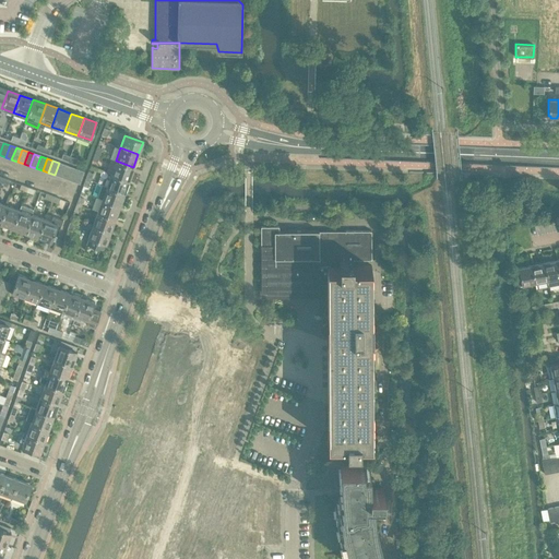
[(129,180),(133,167),(116,161),(111,173),(129,180)]
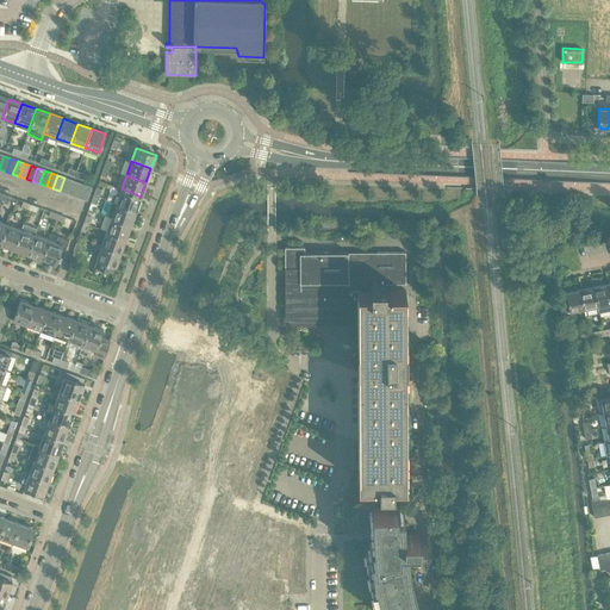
[(67,193),(72,180),(64,178),(60,191),(67,193)]
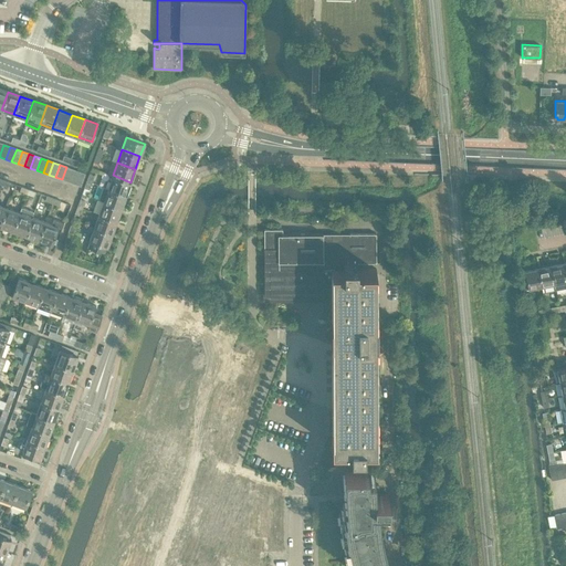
[(67,182),(72,169),(66,167),(62,179),(67,182)]
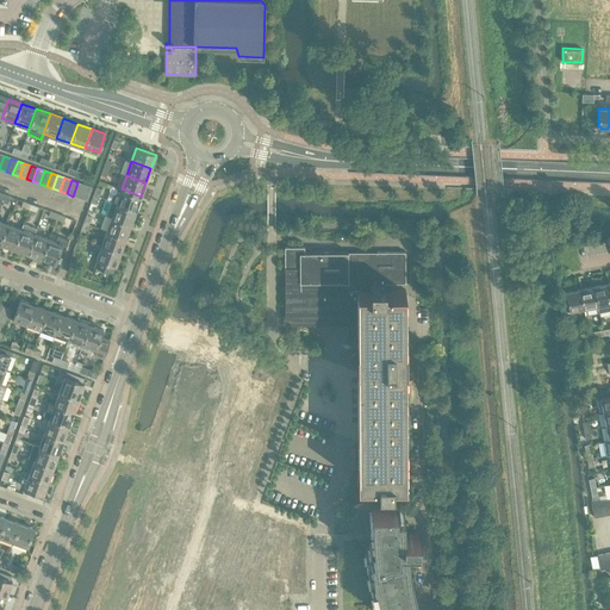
[(80,199),(85,185),(78,182),(73,197),(80,199)]
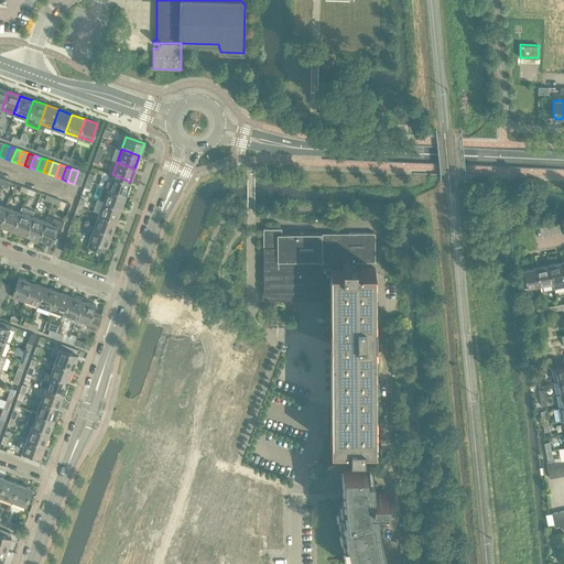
[(78,171),(74,184),(80,186),(85,173),(78,171)]
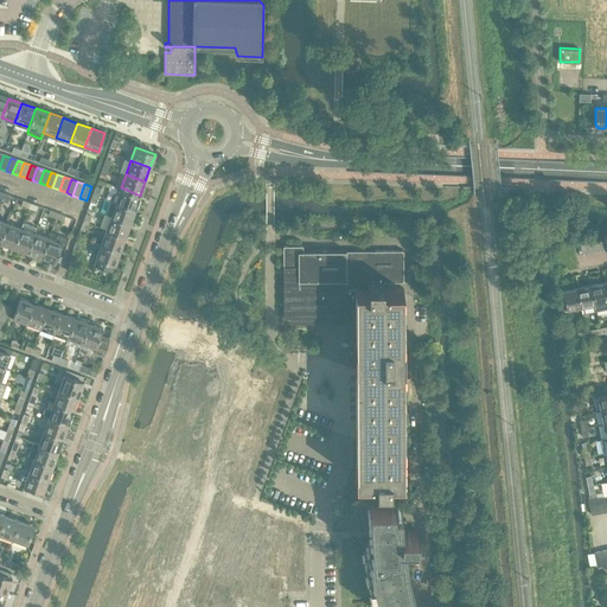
[(140,196),(121,187),(117,186),(115,193),(119,195),(115,202),(135,209),(140,196)]
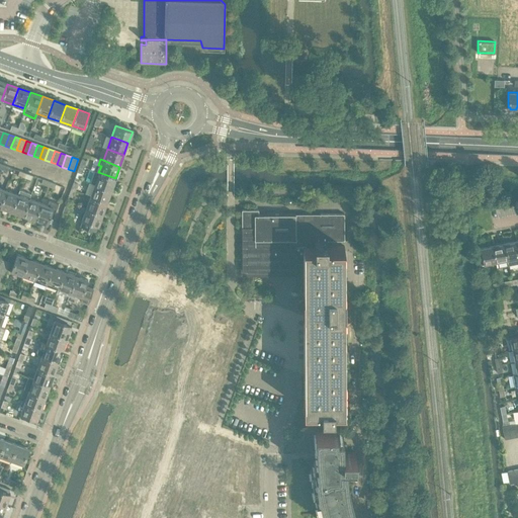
[(90,182),(94,184),(110,190),(115,178),(98,172),(94,171),(90,182)]
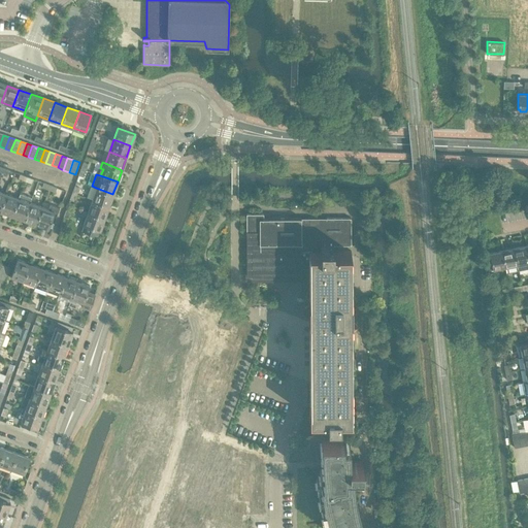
[(108,205),(112,194),(96,188),(92,199),(108,205)]
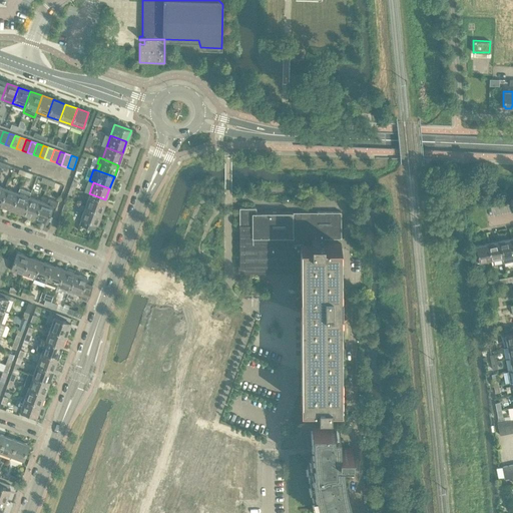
[(17,192),(11,209),(23,213),(29,197),(30,192),(19,187),(17,192)]
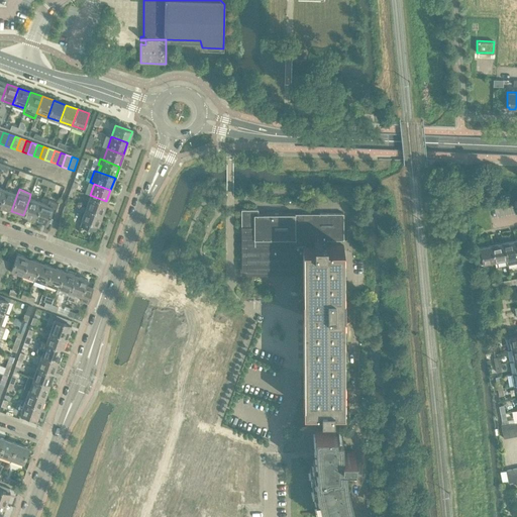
[(5,190),(0,204),(0,206),(11,211),(17,194),(5,190)]
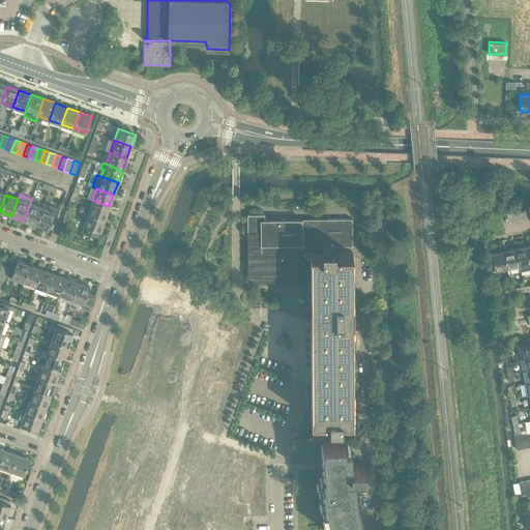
[(105,218),(109,206),(92,200),(88,212),(105,218)]
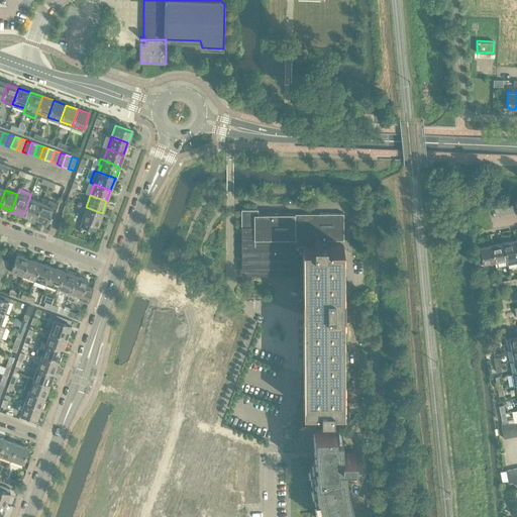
[(29,199),(23,215),(34,219),(40,203),(29,199)]
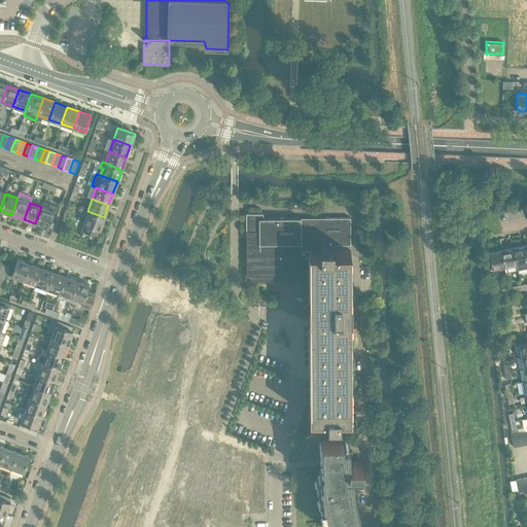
[(41,207),(35,223),(47,229),(54,211),(58,212),(60,207),(49,204),(47,209),(41,207)]
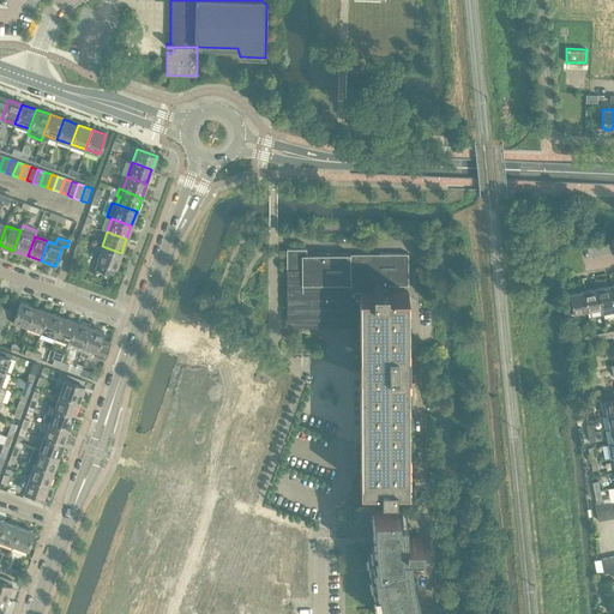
[(121,253),(102,246),(96,244),(94,251),(100,253),(96,260),(97,260),(95,268),(113,274),(115,268),(116,268),(121,253)]
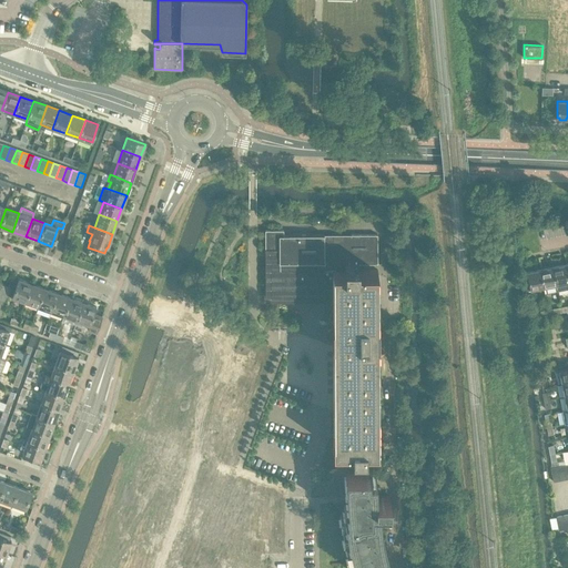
[(334,342),(334,413),(334,438),(333,439),(333,449),(352,449),(352,455),(366,455),(366,449),(378,449),(378,448),(376,448),(376,342),(378,342),(378,323),(376,323),(376,271),(377,271),(377,270),(358,270),(358,264),(377,263),(377,234),(332,235),(332,239),(324,239),(324,235),(283,235),(283,230),(264,230),(265,253),(269,253),(270,302),(288,302),(288,297),(324,297),(324,288),(333,288),(333,323),(332,323),(332,324),(333,324),(327,332),(332,335),(334,336),(334,341),(332,341),(332,342),(334,342)]
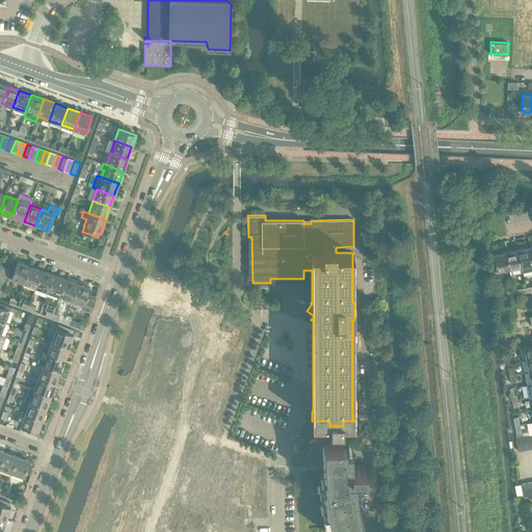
[(531,255),(530,246),(517,248),(522,266),(523,272),(531,270),(531,255)]
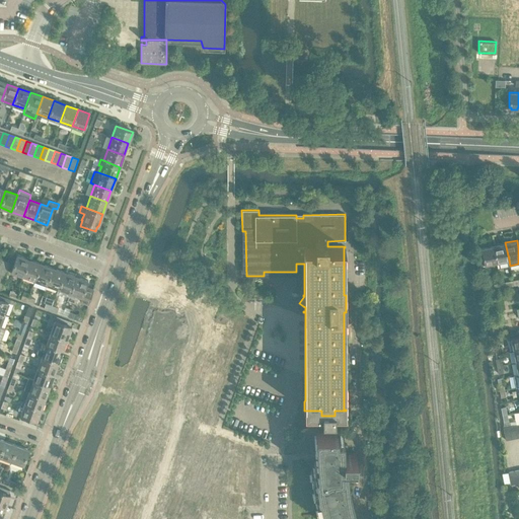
[(505,242),(493,245),(497,262),(498,268),(510,266),(509,260),(505,242)]
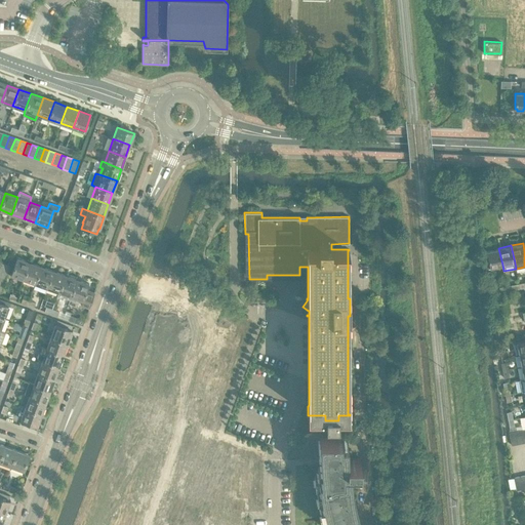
[(487,250),(482,251),(485,268),(490,267),(490,268),(502,265),(498,248),(487,250)]
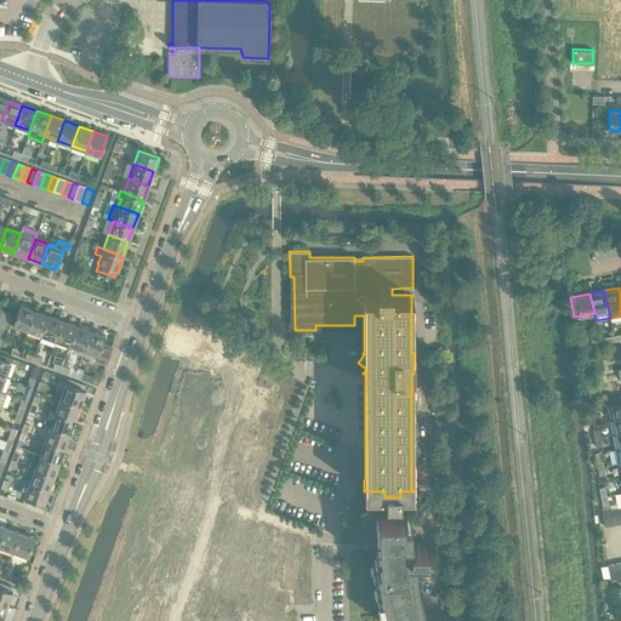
[(27,330),(34,311),(20,305),(18,308),(11,306),(7,313),(11,315),(9,322),(9,323),(27,330)]
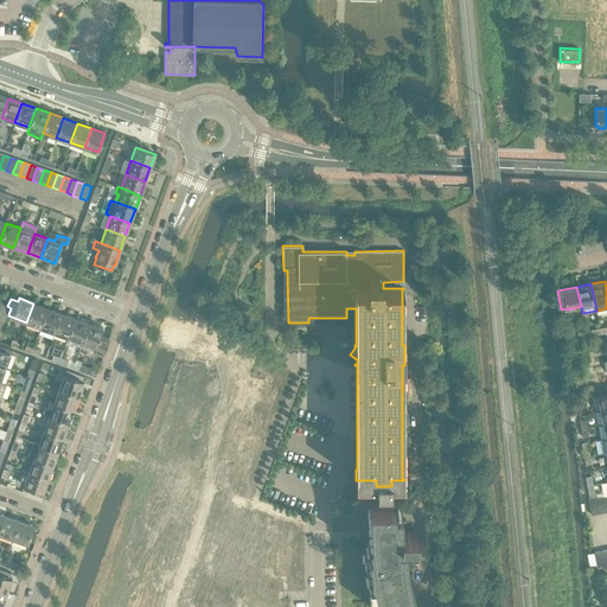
[(11,308),(7,306),(0,304),(0,311),(8,314),(11,308)]
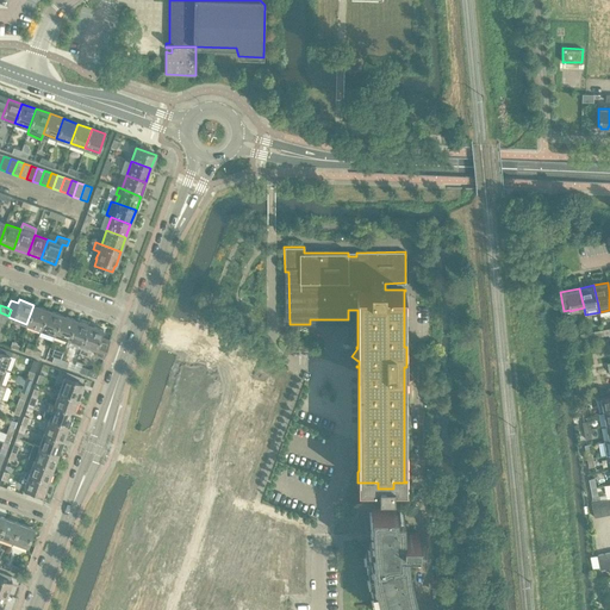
[(41,329),(47,310),(33,305),(26,324),(41,329)]
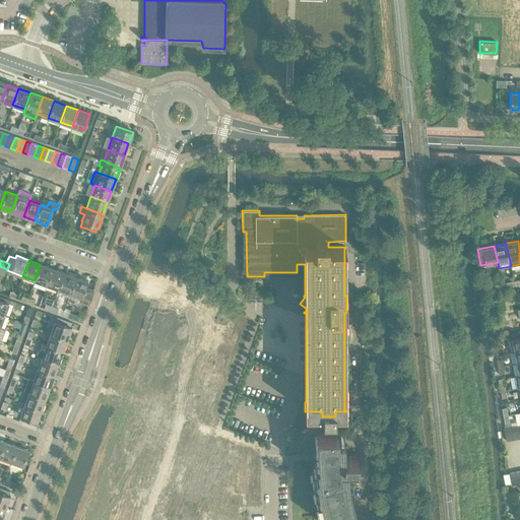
[(46,284),(52,268),(40,264),(35,280),(46,284)]
